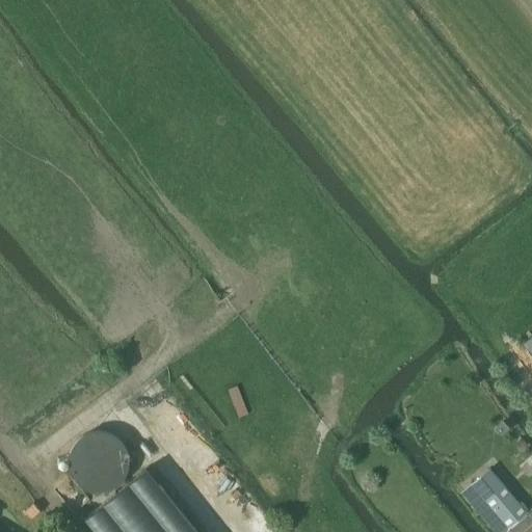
[(531,335),(523,344),(531,353),(531,335)]
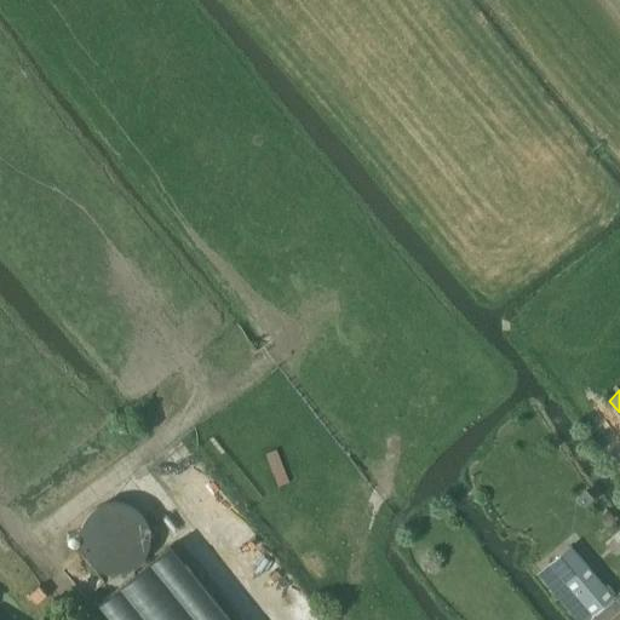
[(150,544),(150,537),(150,532),(148,526),(145,520),(142,515),(138,510),(133,507),(127,505),(121,503),(115,503),(109,503),(104,505),(98,507),(93,510),(89,515),(85,520),(82,526),(81,532),(80,537),(81,544),(82,549),(85,555),(89,560),(93,563),(98,568),(104,570),(109,572),(115,572),(121,572),(127,570),(133,568),(138,563),(142,560),(145,555),(148,549),(150,544)]
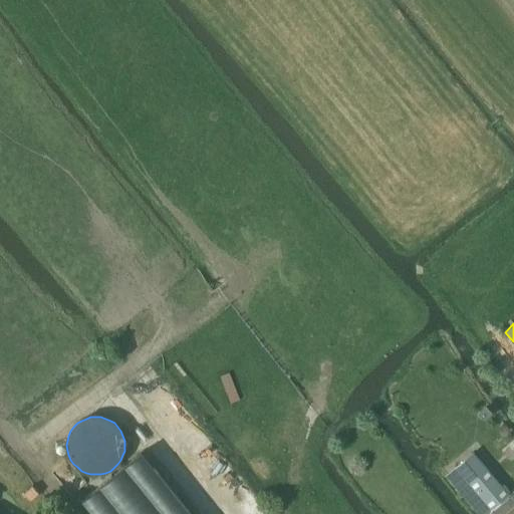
[(513,440),(502,450),(511,461),(513,458),(513,440)]
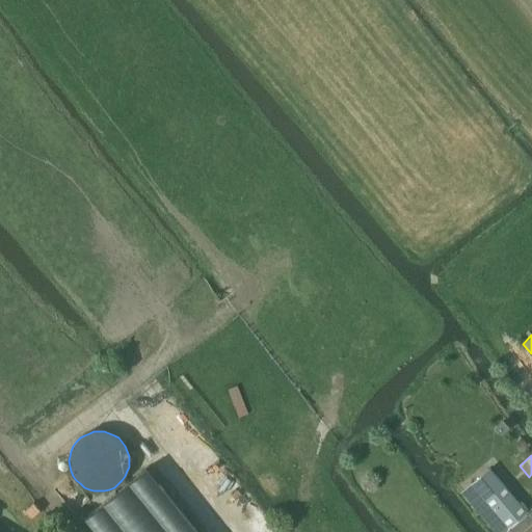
[(198,531),(147,469),(85,519),(96,531),(198,531)]
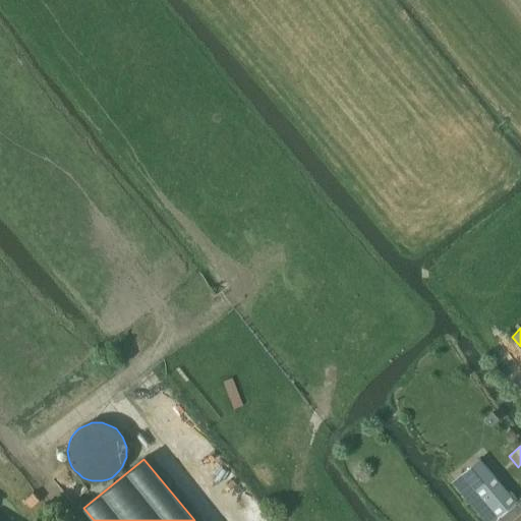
[(481,462),(465,475),(500,517),(502,520),(520,520),(520,499),(516,503),(514,501),(508,493),(481,462)]
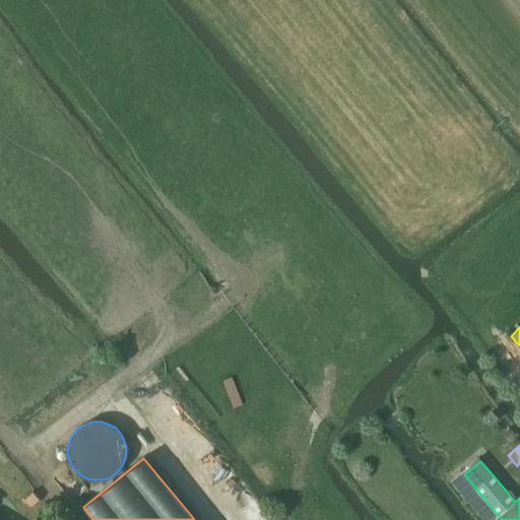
All buildings are outlined.
